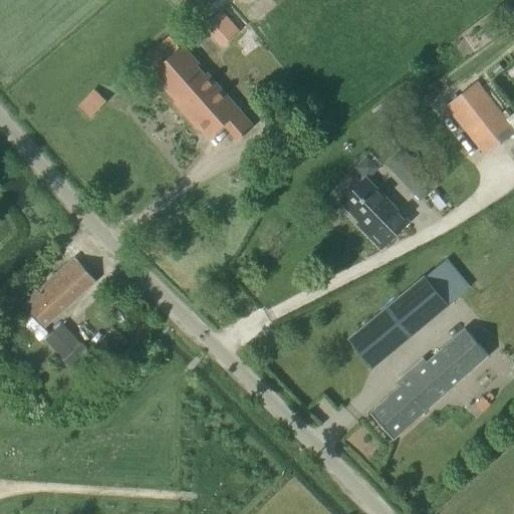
[(199,22),(217,46),(237,32),(219,8),(199,22)]
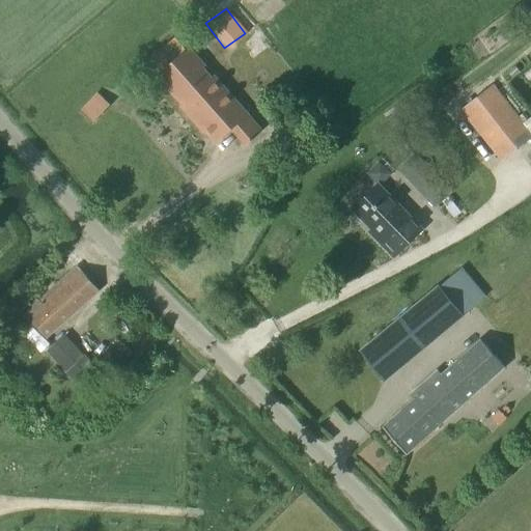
[(203,67),(207,64),(201,58),(199,59),(189,48),(186,51),(175,39),(146,65),(182,106),(180,107),(196,126),(198,124),(216,143),(231,130),(246,145),(263,130),(215,75),(213,77),(203,67)]
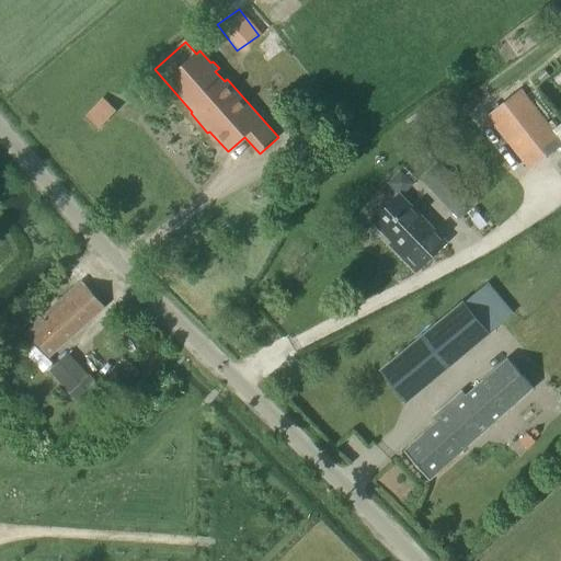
[(531,170),(560,145),(560,144),(519,91),(489,115),(531,170)]
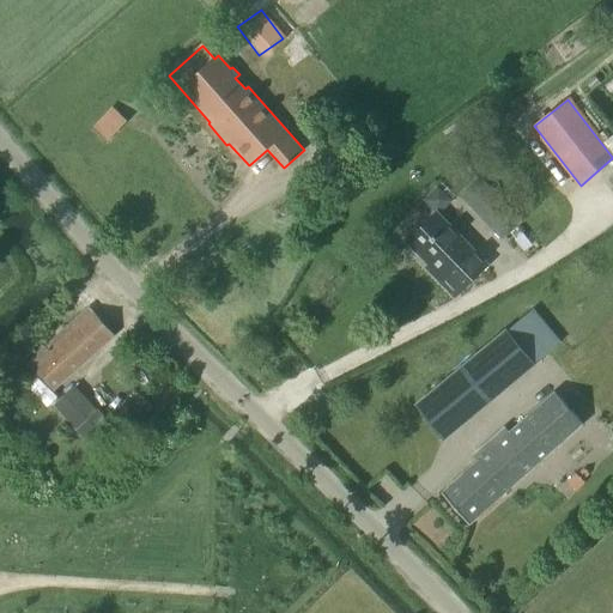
[(127,121),(113,108),(93,129),(108,143),(127,121)]
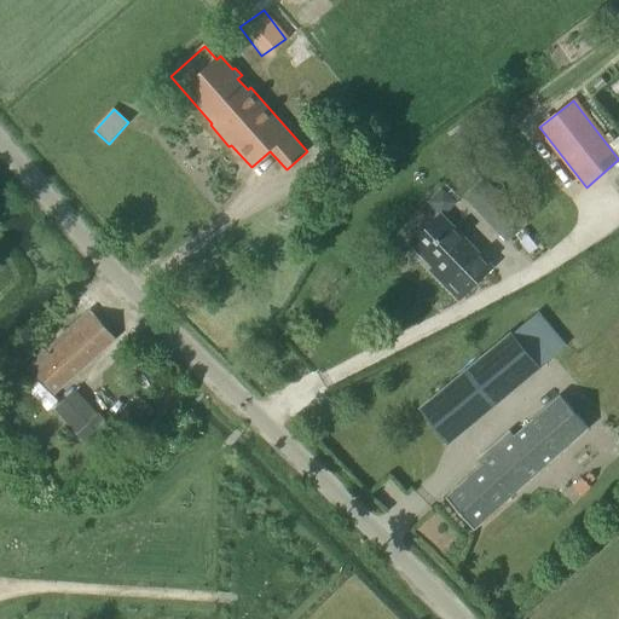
[(464,198),(507,242),(527,221),(485,178),(464,198)]
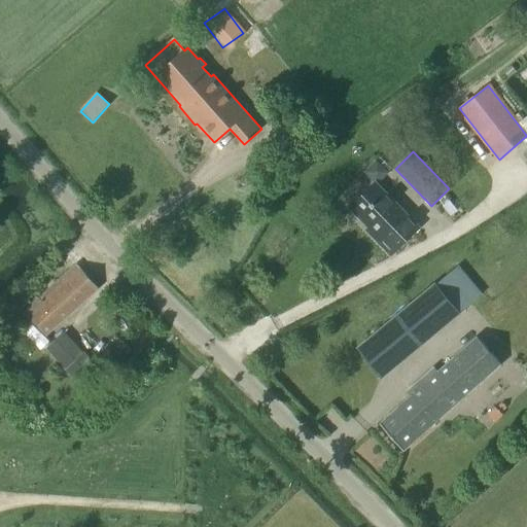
[(375,160),(380,165),(379,166),(386,173),(394,165),(388,157),(386,159),(381,153),(375,160)]
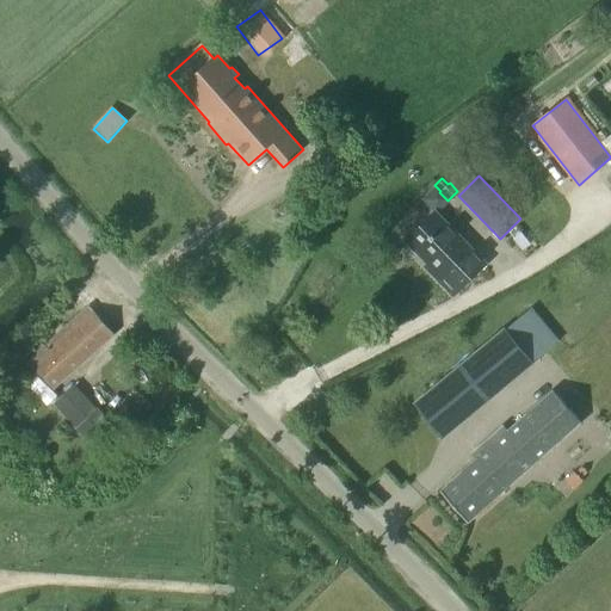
[(431,272),(454,295),(485,265),(434,214),(407,240),(434,269),(431,272)]
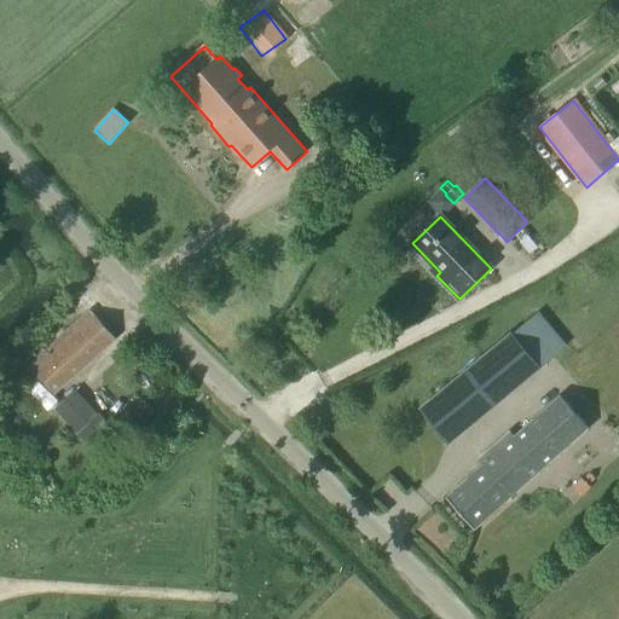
[(513,334),(421,410),(447,444),(539,368),(538,365),(565,345),(539,312),(513,334)]
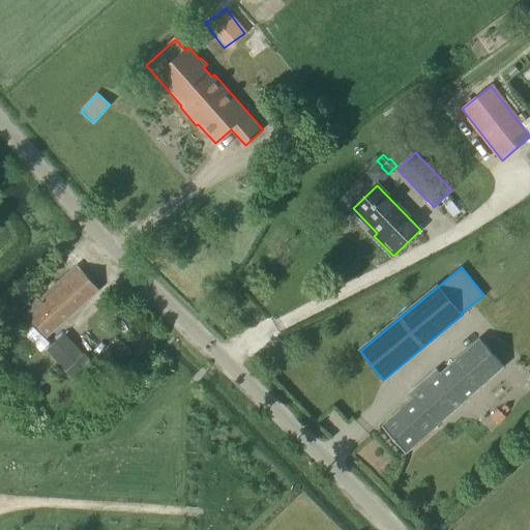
[(45,339),(99,290),(82,270),(43,304),(39,299),(23,314),(45,339)]
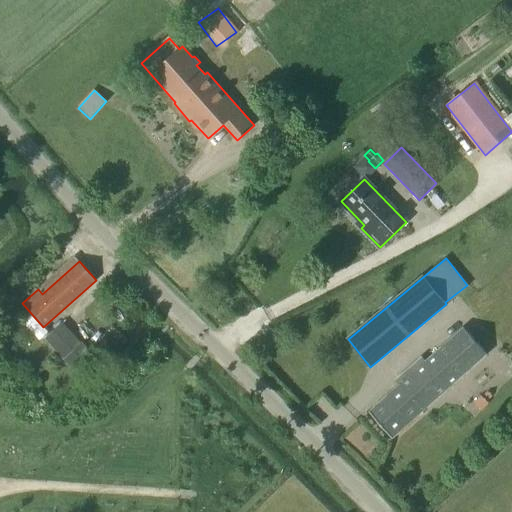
[(98,362),(62,323),(45,339),(80,377),(98,362)]
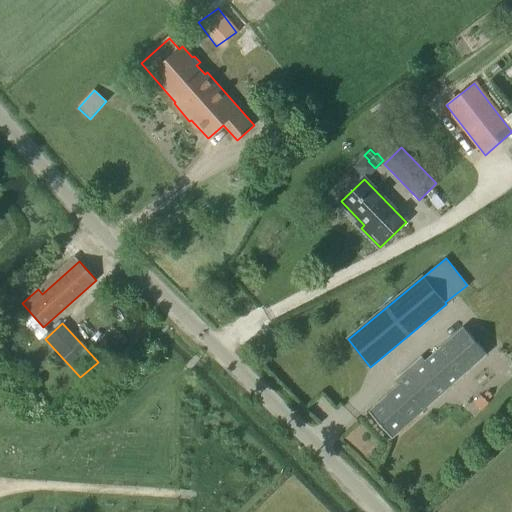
[(391,438),(486,354),(464,328),(426,362),(422,357),(395,381),(399,385),(369,412),(391,438)]
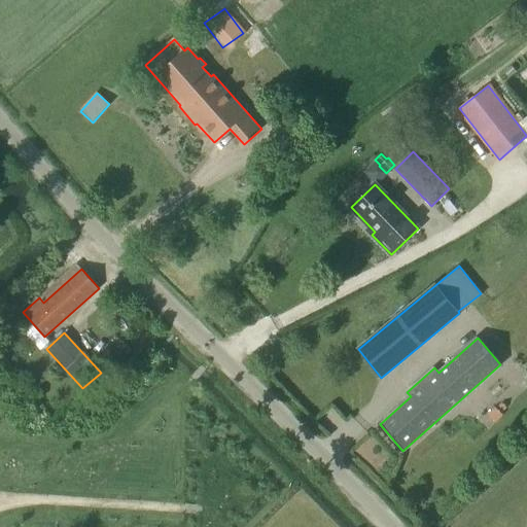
All buildings are outlined.
